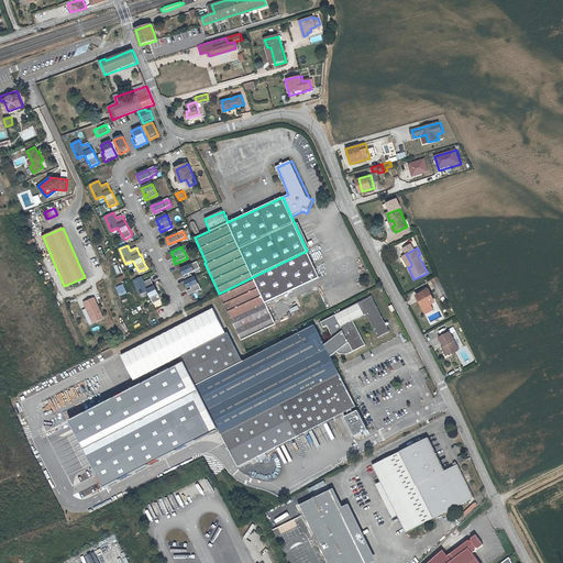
[(230,319),(265,302),(320,277),(307,251),(219,294),(219,295),(230,319)]
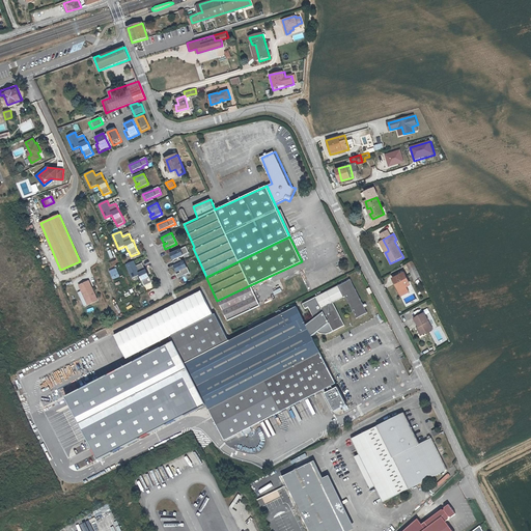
[(380,241),(386,252),(388,251),(388,249),(383,240),(380,241)]
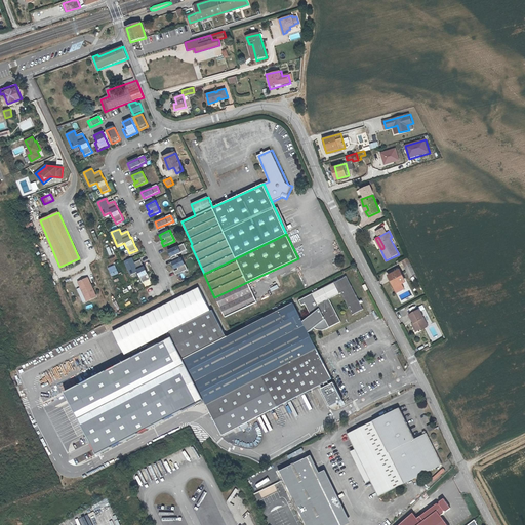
[(184,245),(168,251),(170,257),(187,251),(184,245)]
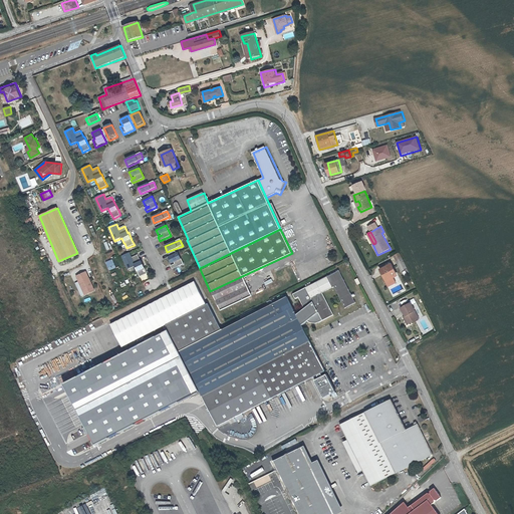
[(130,253),(121,257),(127,270),(135,267),(137,272),(138,272),(140,277),(148,274),(145,269),(142,262),(141,262),(138,255),(133,258),(130,253)]
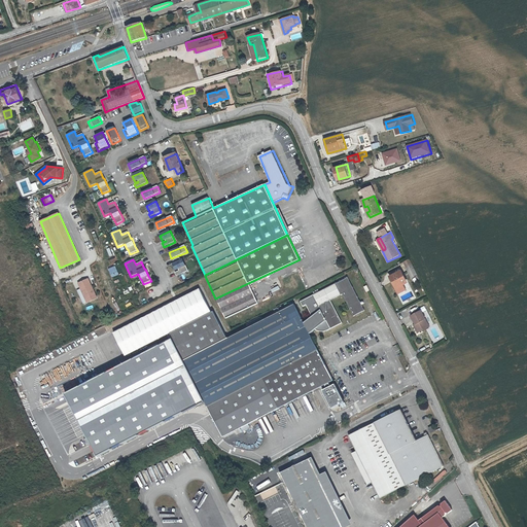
[(183,260),(173,265),(176,272),(179,270),(179,271),(175,273),(177,277),(188,271),(183,260)]
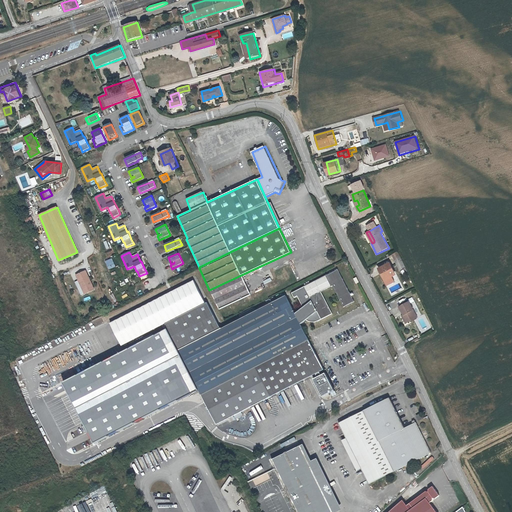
[(106,261),(109,270),(116,267),(113,258),(106,261)]
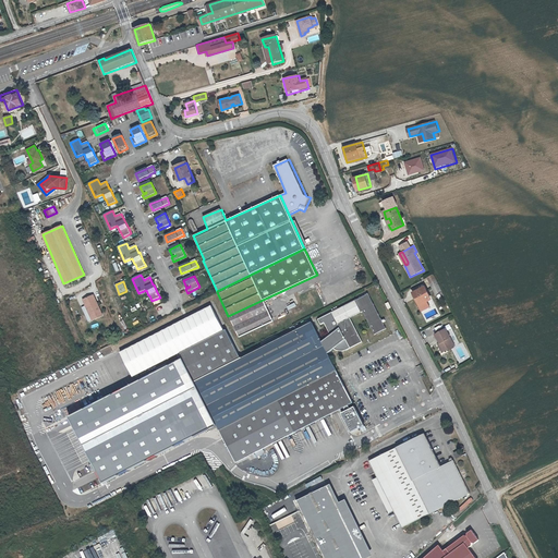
[(433,299),(425,286),(412,292),(419,305),(427,301),(433,299)]
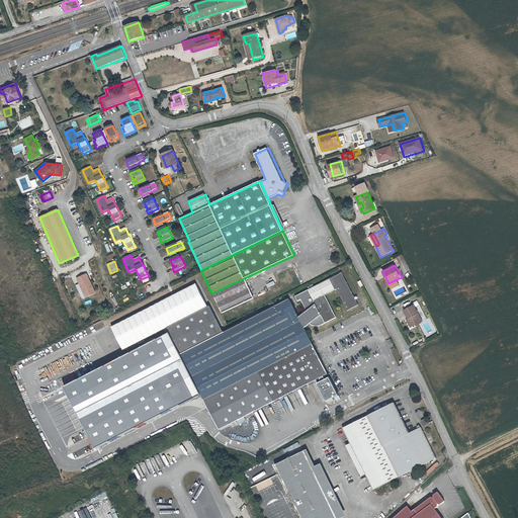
[(202,396),(220,429),(272,402),(284,396),(329,374),(305,327),(311,322),(311,323),(312,323),(313,324),(314,324),(315,325),(316,325),(317,325),(318,325),(319,325),(320,325),(320,324),(321,324),(322,324),(336,316),(325,294),(337,288),(348,310),(358,304),(355,297),(342,271),(294,295),(296,300),(300,298),(306,311),(298,317),(289,298),(223,333),(220,328),(177,350),(202,396)]
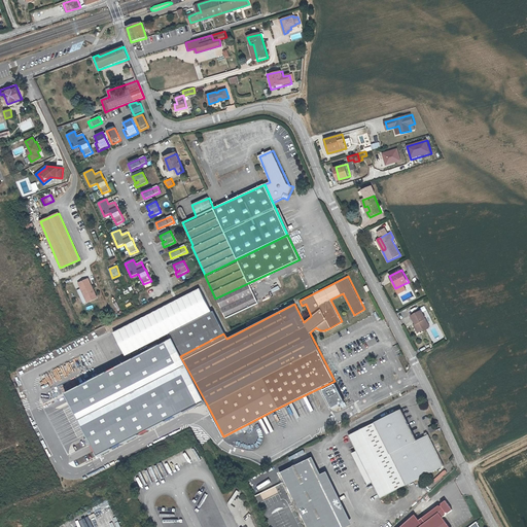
[(78,283),(80,288),(76,290),(82,304),(96,297),(88,279),(78,283)]
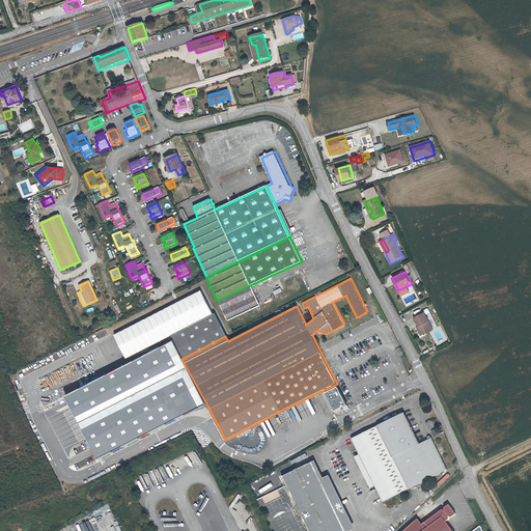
[(250,285),(217,301),(226,319),(258,304),(250,285)]
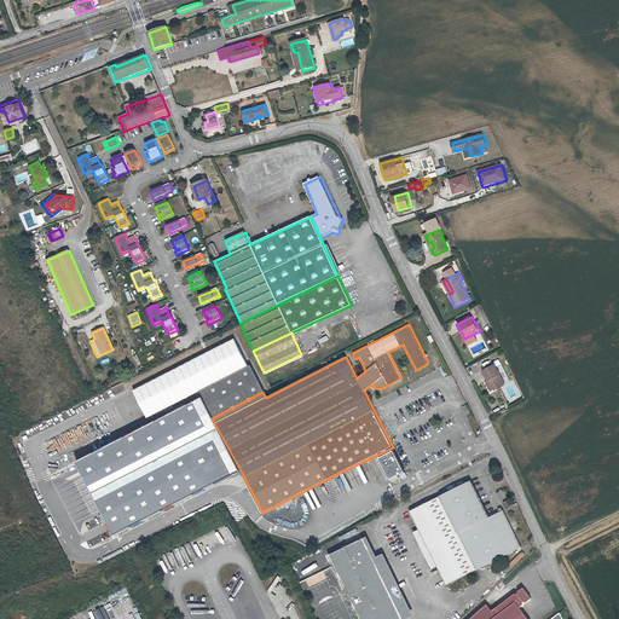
[(474,334),(464,339),(468,345),(478,341),(474,334)]
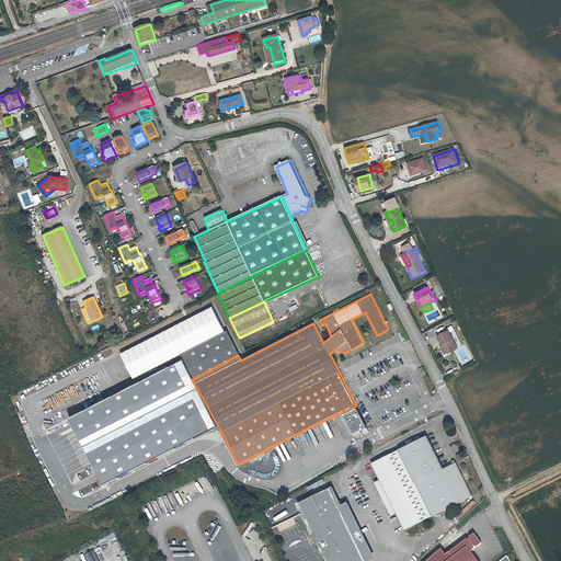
[(212,308),(119,355),(133,380),(181,355),(180,356),(184,364),(192,379),(238,355),(226,332),(225,333),(212,308)]
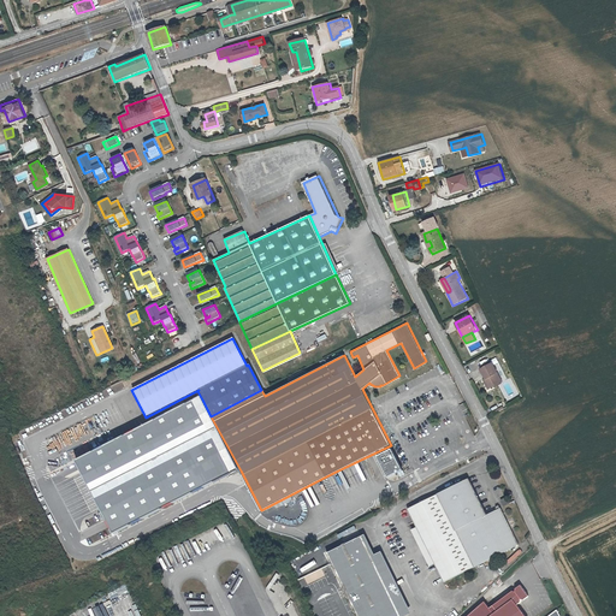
[(485,380),(489,388),(501,381),(491,363),(479,369),(485,380)]
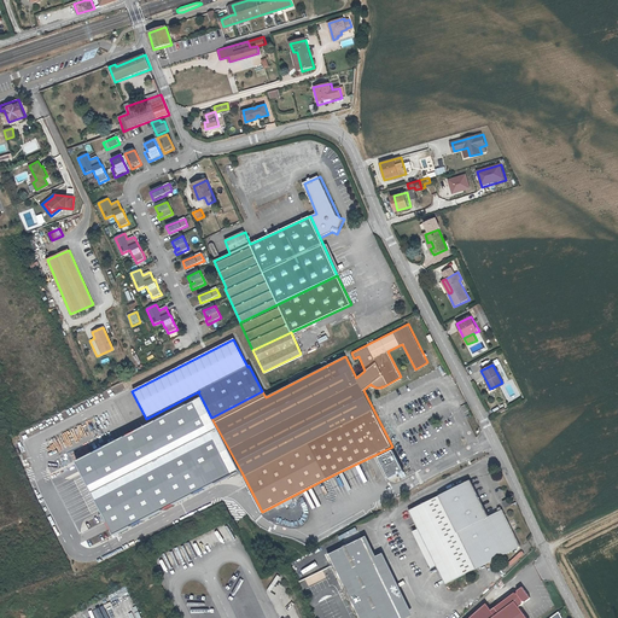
[(211,418),(203,401),(80,462),(117,536),(242,472),(211,418)]
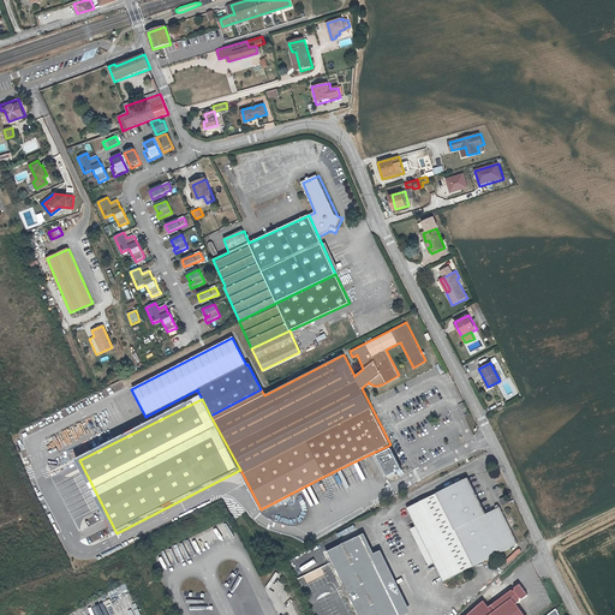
[(71,428),(76,437),(83,433),(78,423),(71,428)]
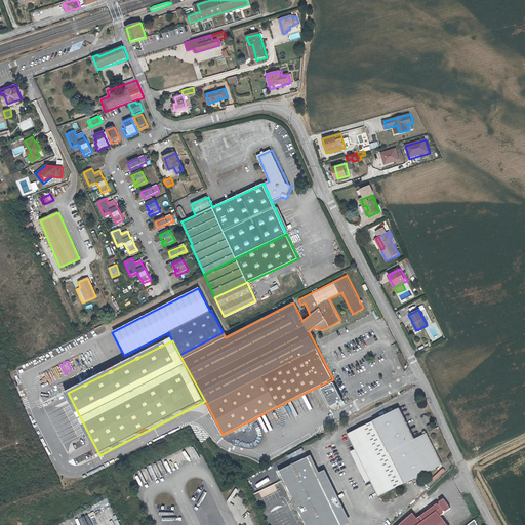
[(337,384),(323,391),(332,409),(347,402),(337,384)]
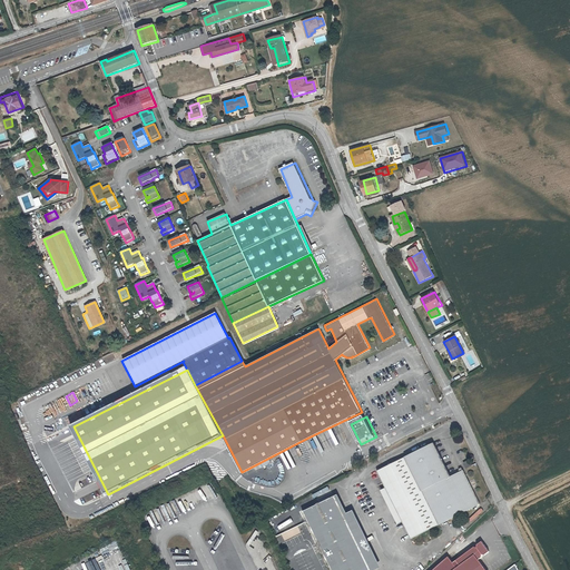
[(450,480),(432,446),(376,474),(410,541),(480,505),(463,473),(450,480)]
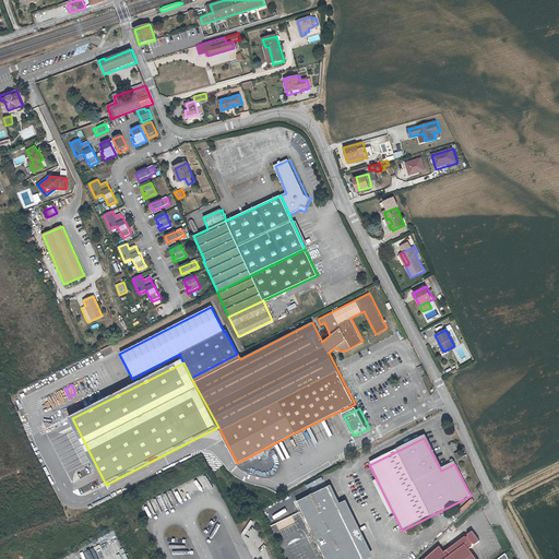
[(339,504),(340,503),(330,484),(326,486),(330,492),(332,492),(339,504)]
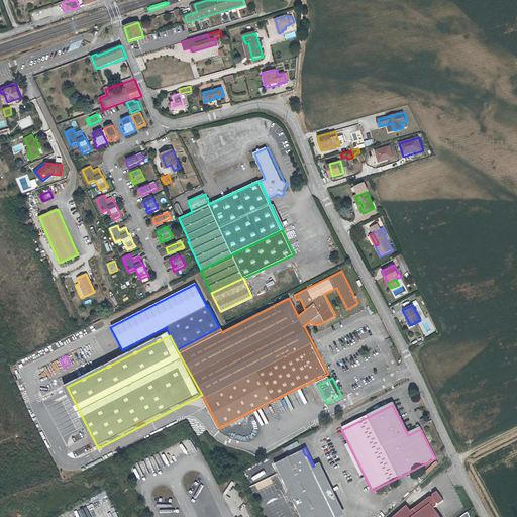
[(305,455),(302,449),(273,463),(300,516),(336,516),(311,467),(313,467),(307,455),(305,455)]
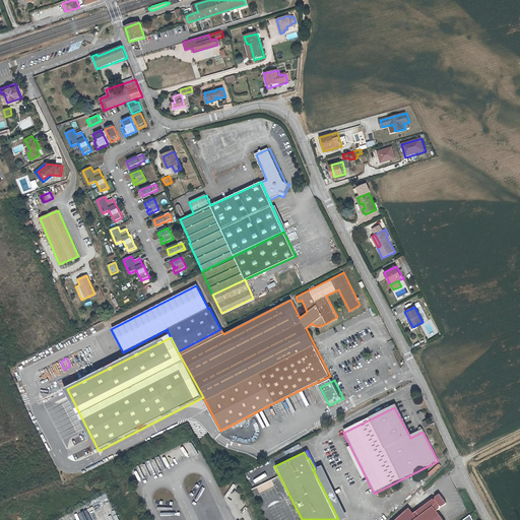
[(322,465),(316,468),(315,469),(313,469),(338,519),(339,519),(348,516),(322,465)]
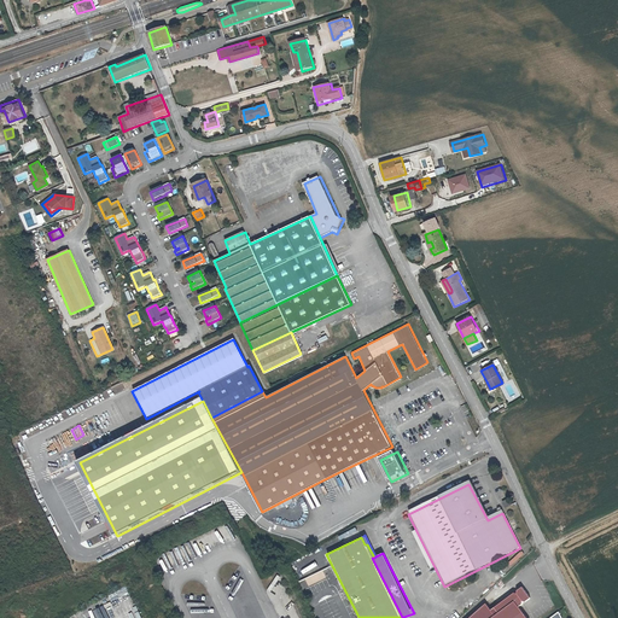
[(308,586),(326,578),(324,571),(305,579),(308,586)]
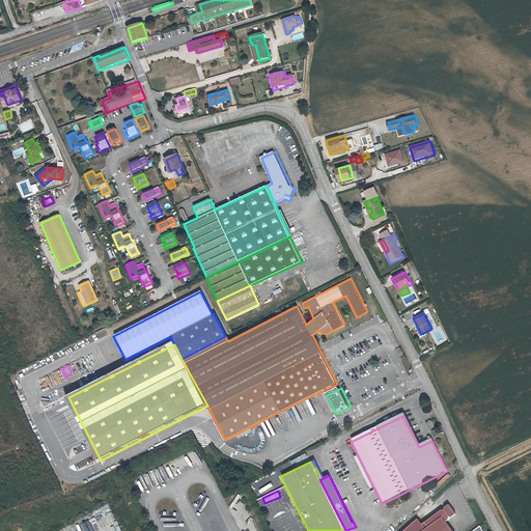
[(117,530),(108,508),(94,514),(96,520),(91,522),(94,530),(101,528),(102,530),(117,530)]
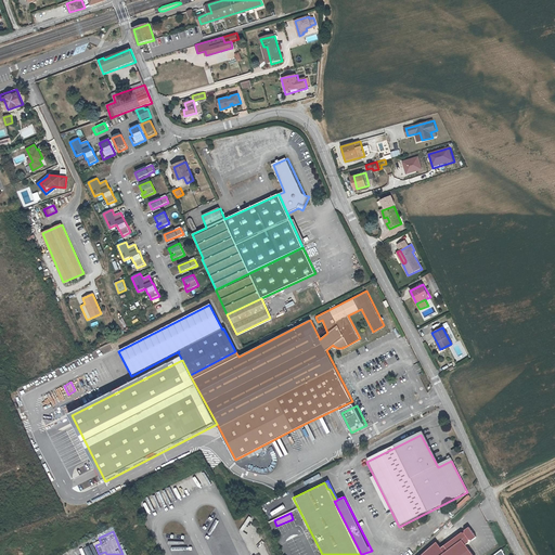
[(464,533),(463,532),(447,545),(451,550),(448,552),(443,554),(476,554),(468,544),(473,541),(473,539),(467,533),(464,533)]
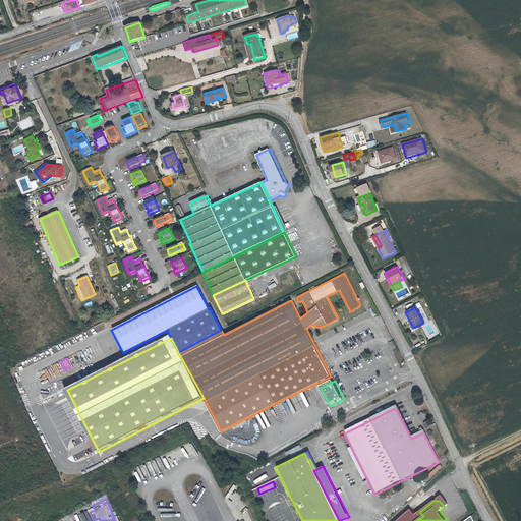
[(397,520),(416,520),(420,518),(412,508),(397,520)]
